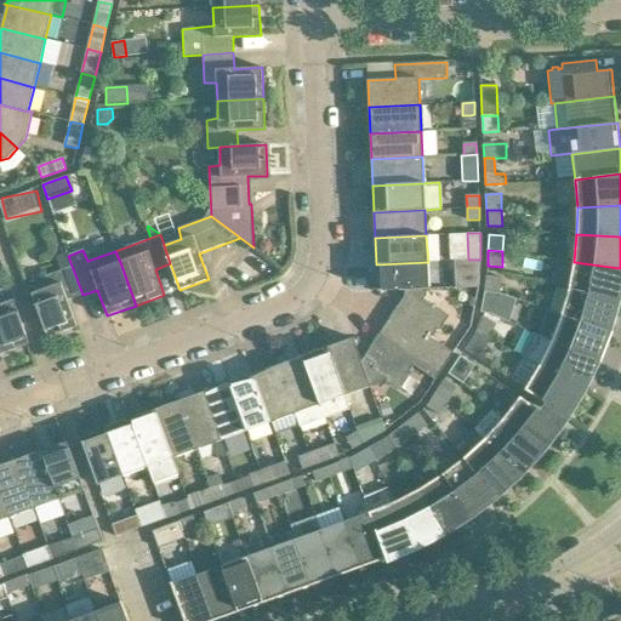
[(83,295),(68,256),(67,254),(56,257),(61,271),(46,275),(49,288),(32,294),(47,337),(77,326),(67,301),(83,295)]
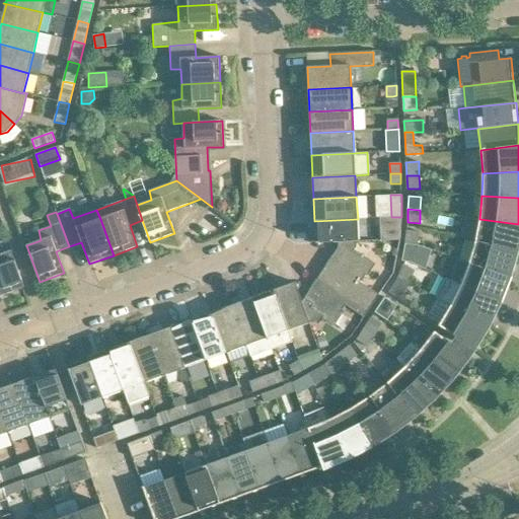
[(401,217),(390,217),(390,227),(400,227),(401,217)]
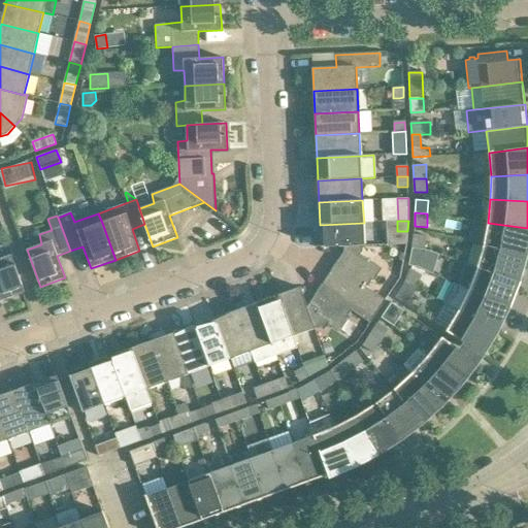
[(343,246),(363,245),(365,245),(364,223),(320,225),(321,248),(343,246)]
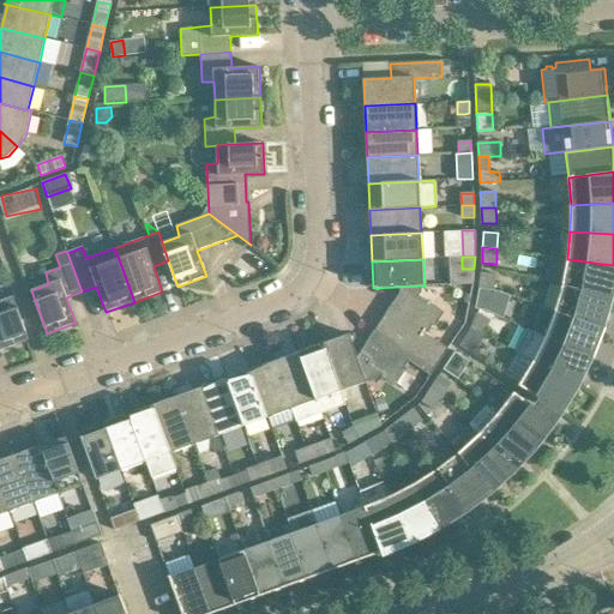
[(613,269),(613,265),(567,259),(563,286),(609,296),(613,269)]
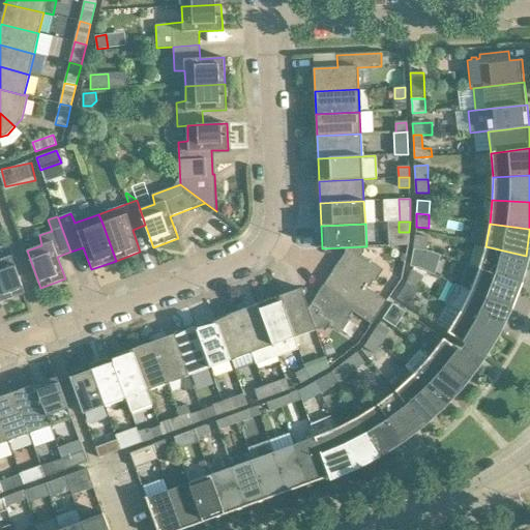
[(415,235),(414,248),(427,251),(428,237),(415,235)]
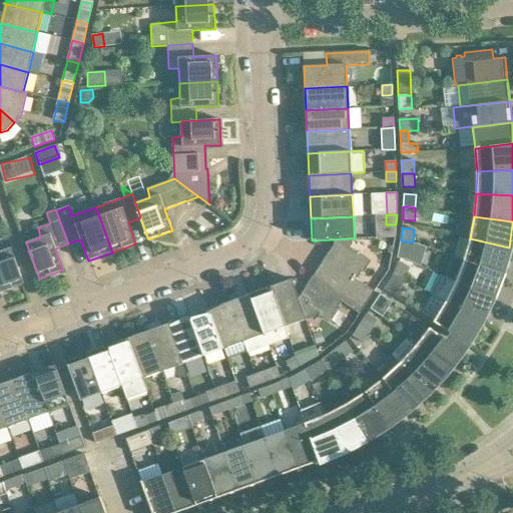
[(334,244),(318,270),(367,303),(375,292),(357,280),(368,262),(347,247),(353,238),(334,239),(334,244)]
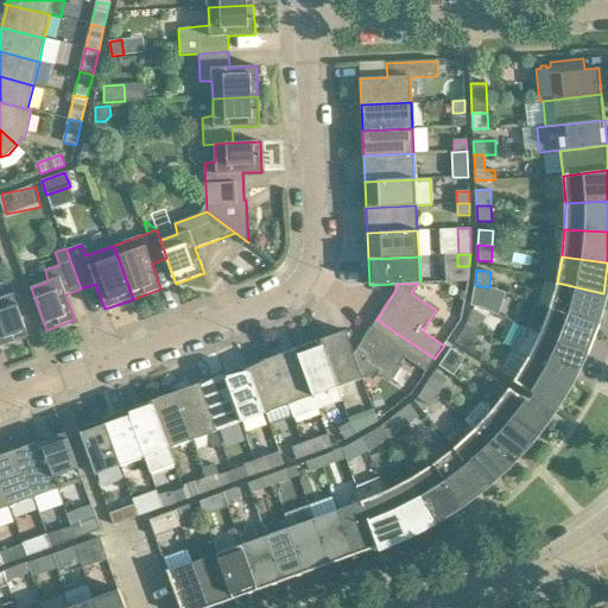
[(603,293),(557,283),(550,309),(594,323),(603,293)]
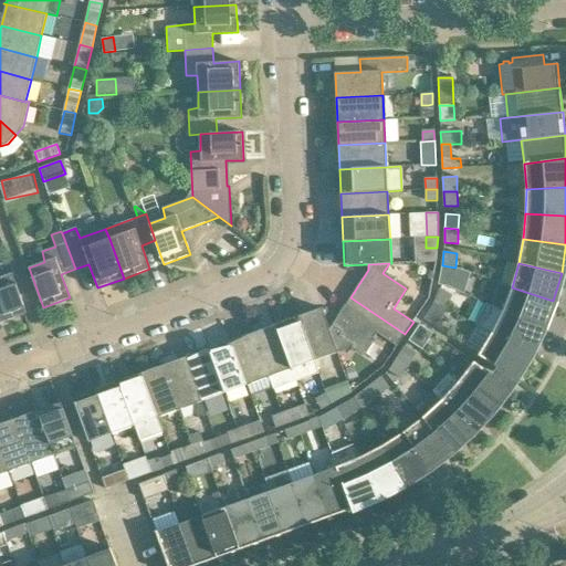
[(442,265),(438,284),(449,286),(460,291),(467,271),(459,268),(456,268),(442,265)]
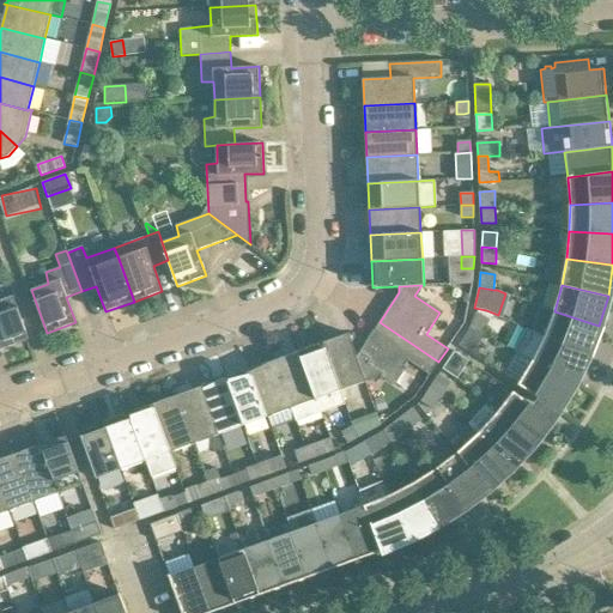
[(0,350),(29,340),(13,297),(13,296),(0,301),(0,350)]
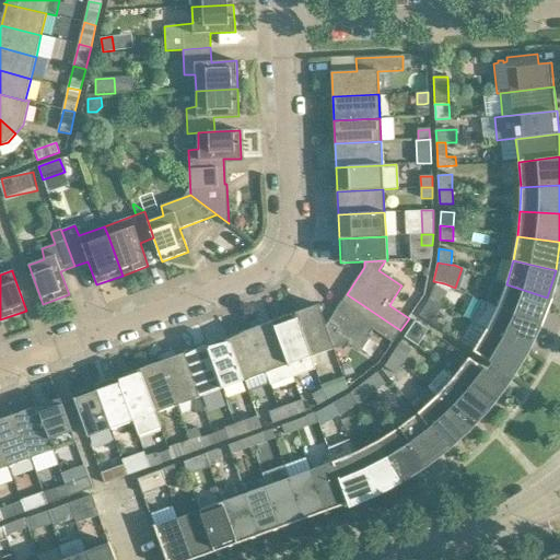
[(547,298),(506,284),(497,307),(538,325),(547,298)]
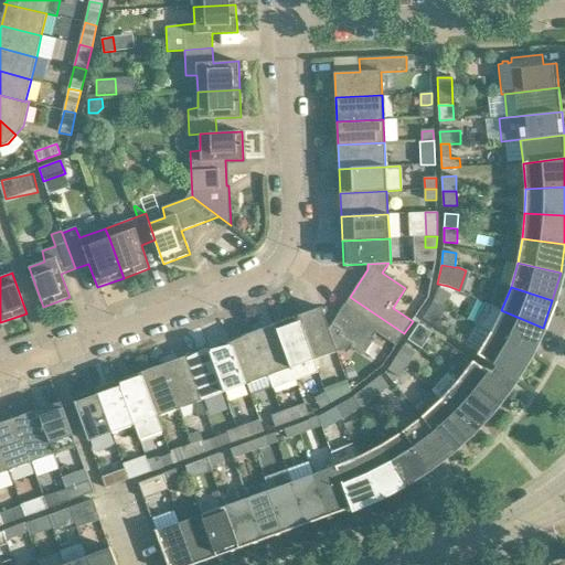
[(434,302),(446,308),(451,295),(439,289),(434,302)]
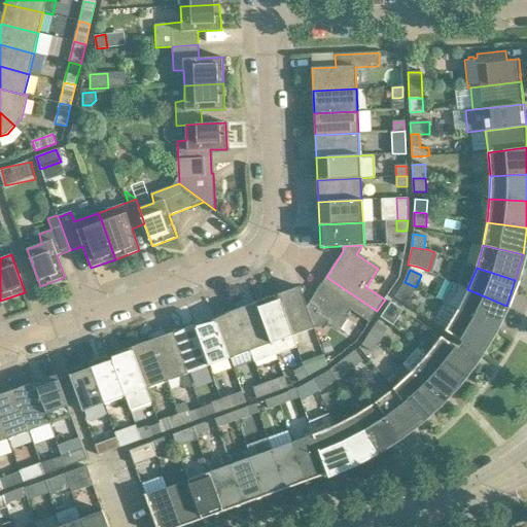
[(377,311),(326,277),(307,307),(314,327),(318,326),(323,329),(328,321),(339,328),(351,310),(370,322),(377,311)]
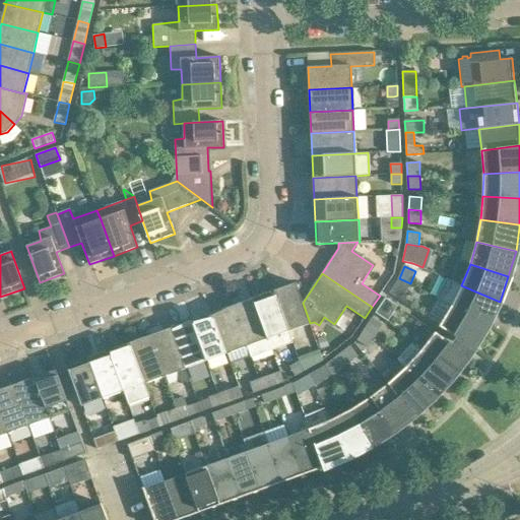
[(399,278),(389,293),(399,300),(410,283),(399,278)]
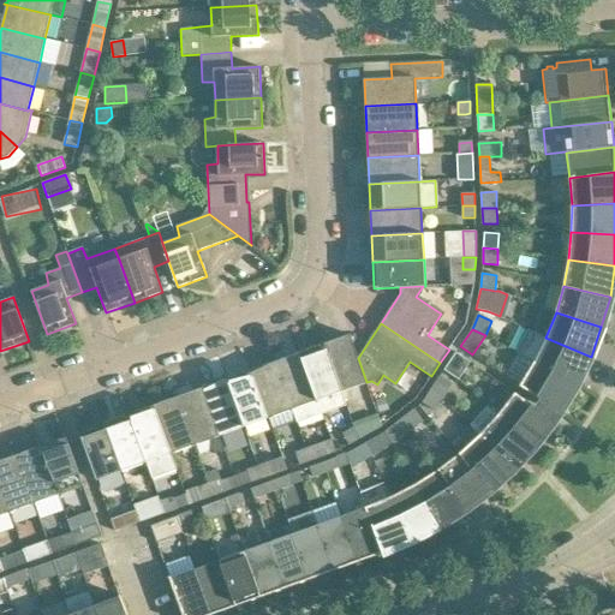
[(535,362),(577,384),(591,357),(545,338),(531,330),(520,354),(535,362)]
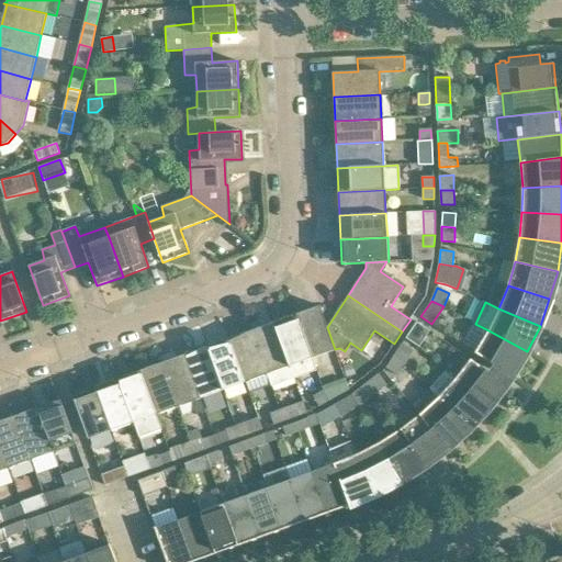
[(319,305),(296,314),(312,358),(335,349),(327,327),(319,305)]
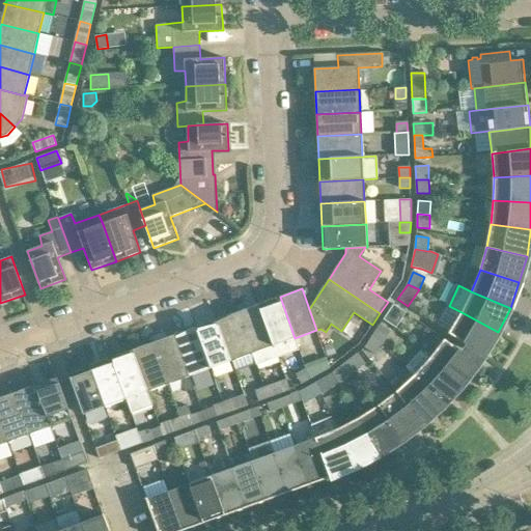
[(280,297),(258,304),(278,358),(300,351),(295,338),(280,297)]
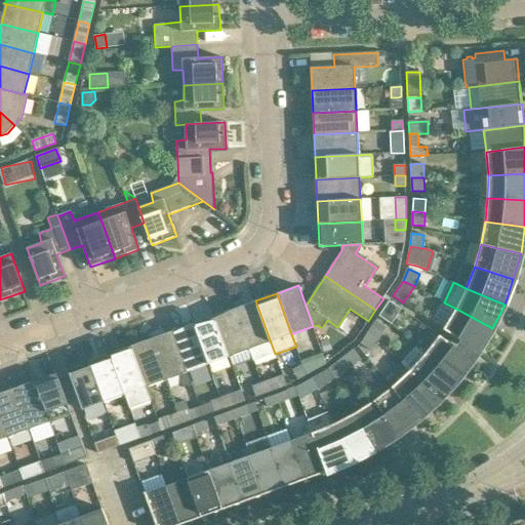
[(255,303),(235,309),(250,350),(253,360),(254,361),(275,354),(255,300),(255,301),(255,303)]
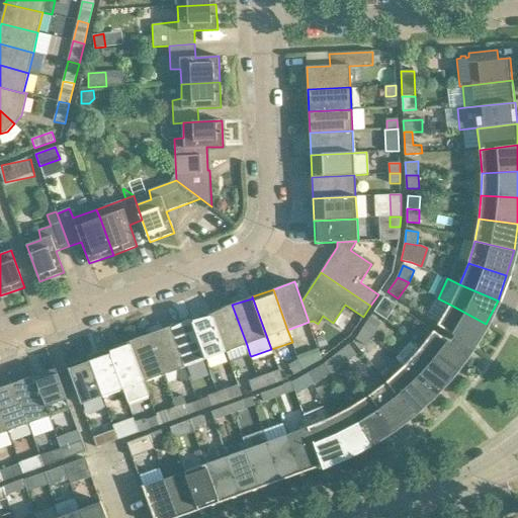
[(383,297),(374,312),(385,320),(396,305),(383,297)]
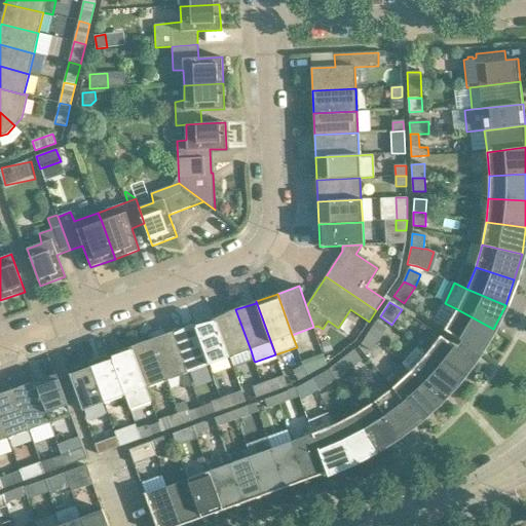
[(215,318),(229,358),(251,350),(235,309),(215,318)]
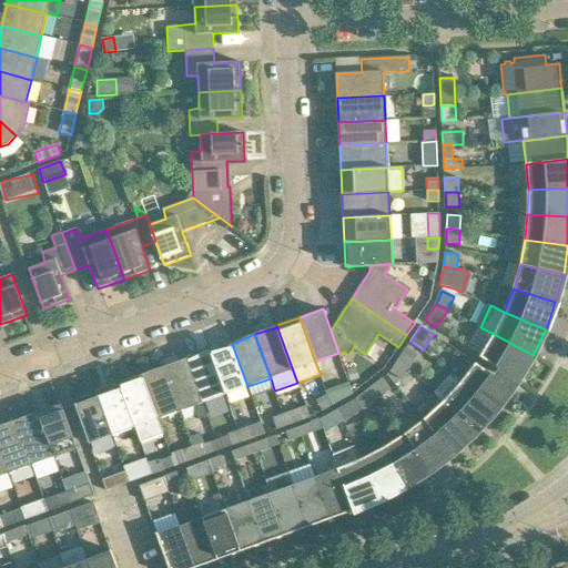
[(482,354),(480,356),(517,381),(533,355),(494,334),(482,354)]
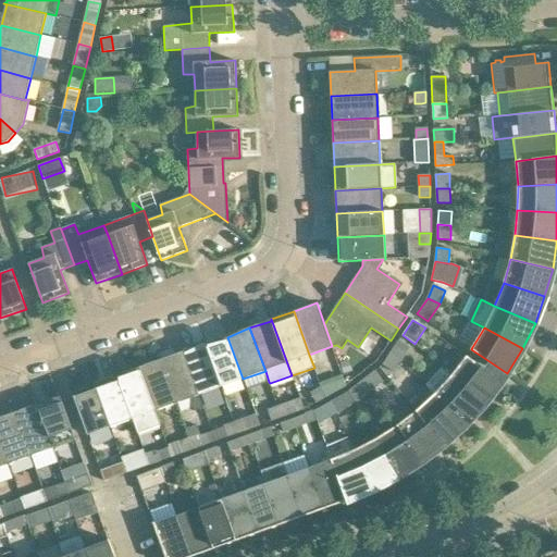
[(227,337),(206,344),(221,386),(243,379),(227,337)]
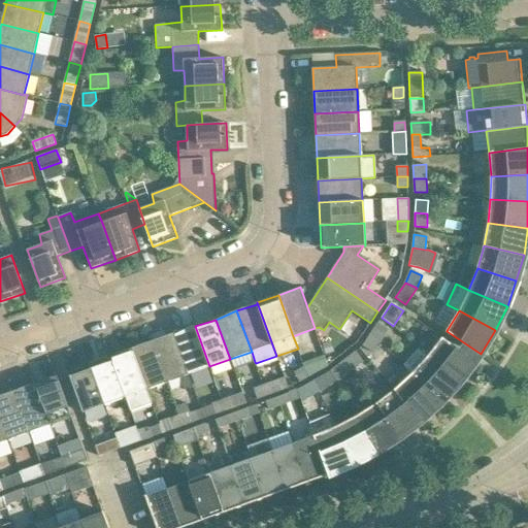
[(377,323),(370,334),(381,341),(388,330),(377,323)]
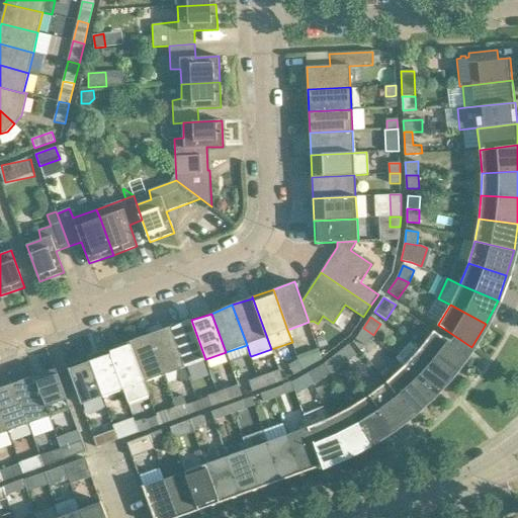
[(172,328),(171,327),(170,327),(185,367),(205,359),(191,320),(172,328)]
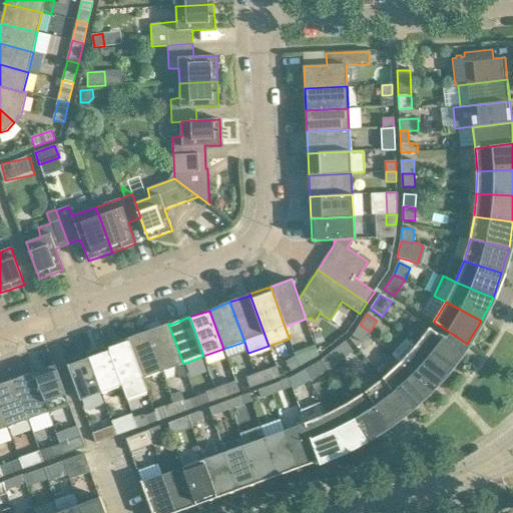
[(146,326),(148,331),(162,371),(174,367),(179,379),(187,376),(183,364),(168,324),(161,326),(159,321),(146,326)]
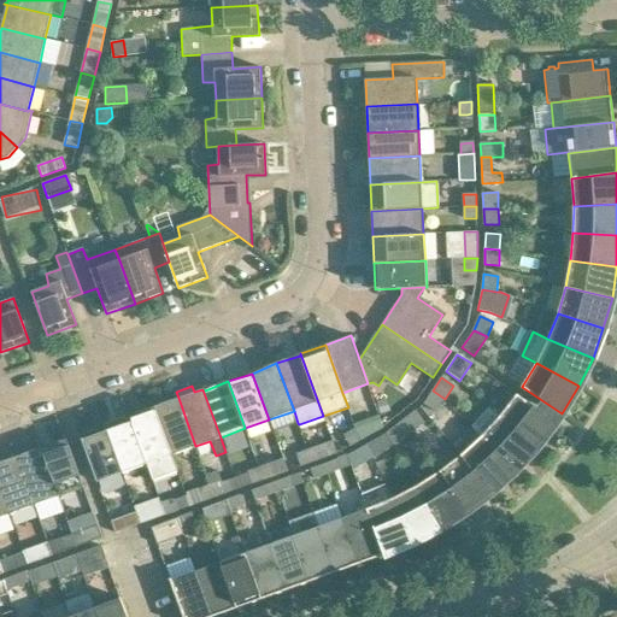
[(445,399),(433,391),(424,404),(436,412),(445,399)]
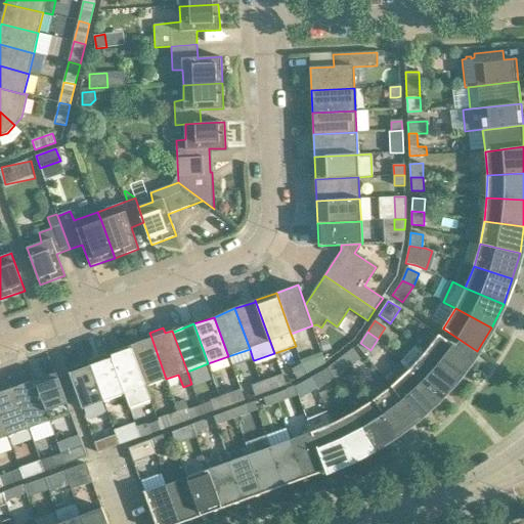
[(472,358),(439,335),(424,354),(455,381),(472,358)]
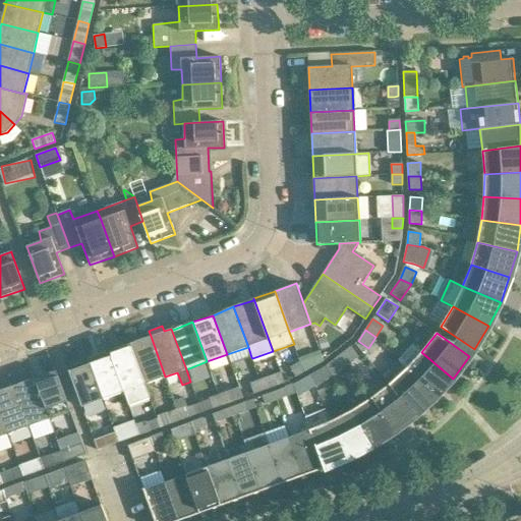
[(151,336),(130,344),(145,385),(165,377),(151,336)]
